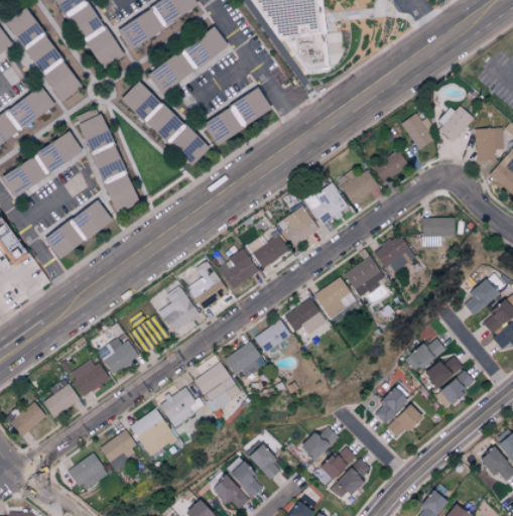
[(102,26),(85,0),(55,0),(81,40),(102,26)]
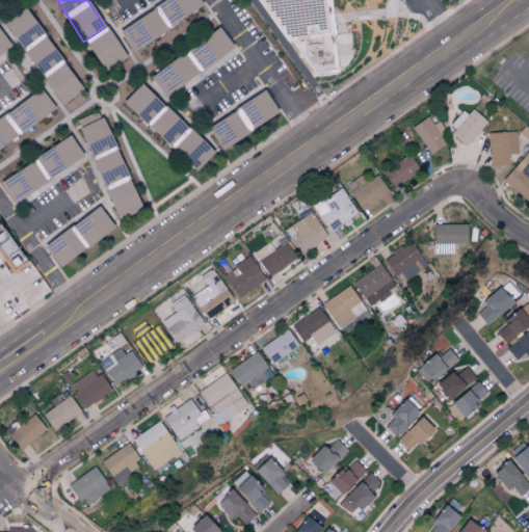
[(172,25),(204,3),(202,0),(165,0),(158,5),(172,25)]
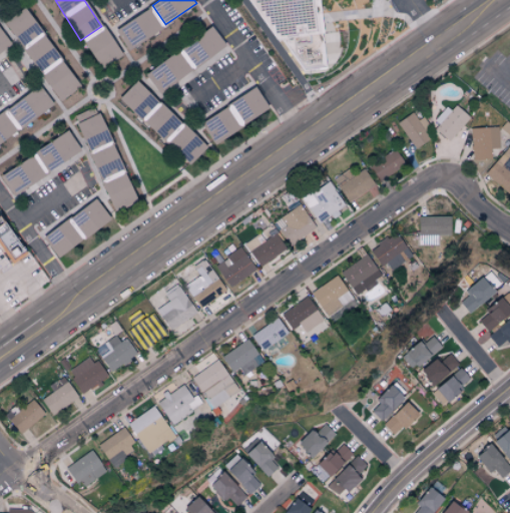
[(248,0),(263,17),(266,16),(275,28),(275,39),(282,39),(295,55),(303,54),(308,61),(316,61),(312,56),(314,54),(308,46),(314,41),(300,42),(310,34),(318,34),(317,12),(321,8),(320,0),(248,0)]
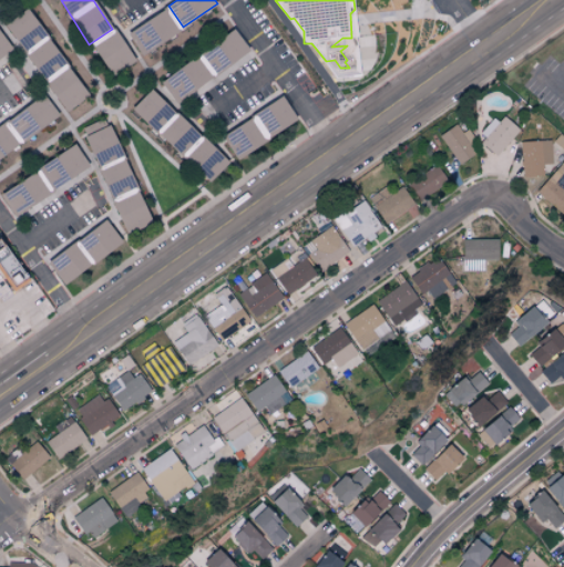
[(47,33),(28,8),(6,24),(26,50),(47,33)]
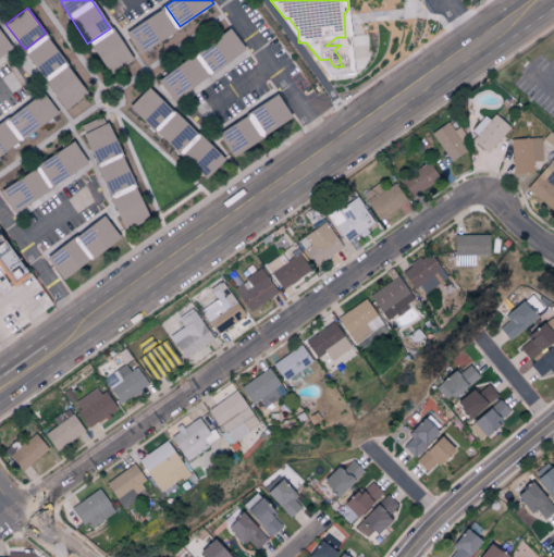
[(145,51),(176,31),(162,9),(131,29),(145,51)]
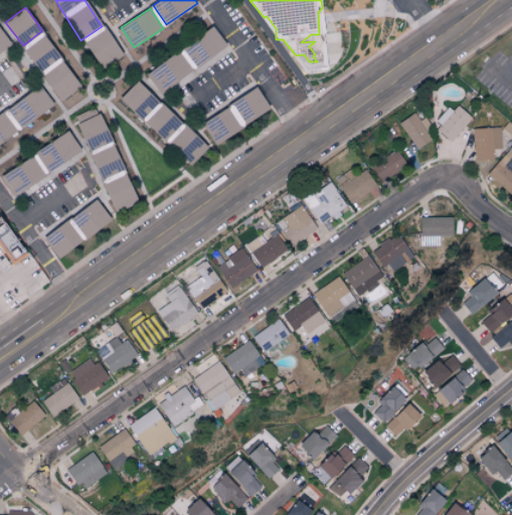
[(147,73),(160,94),(227,46),(214,26),(147,73)]
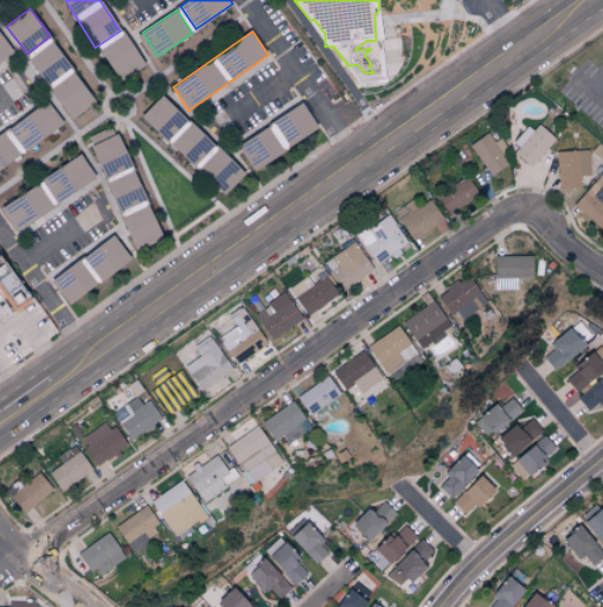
[(0,62),(14,52),(0,32),(0,62)]
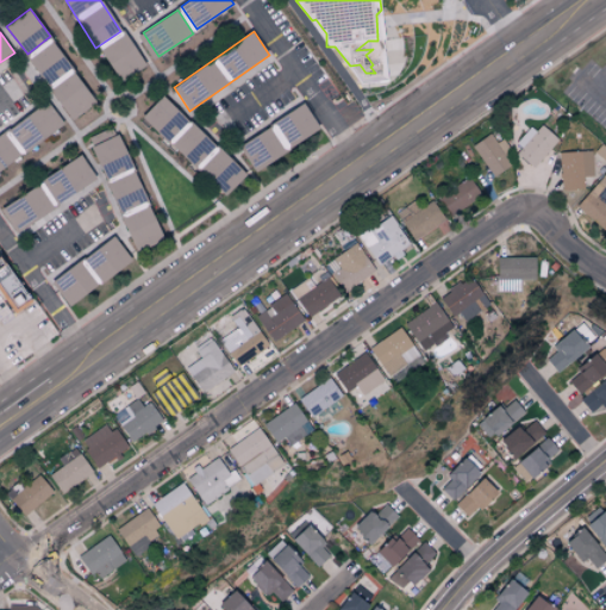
[(122,80),(147,64),(125,33),(101,50),(122,80)]
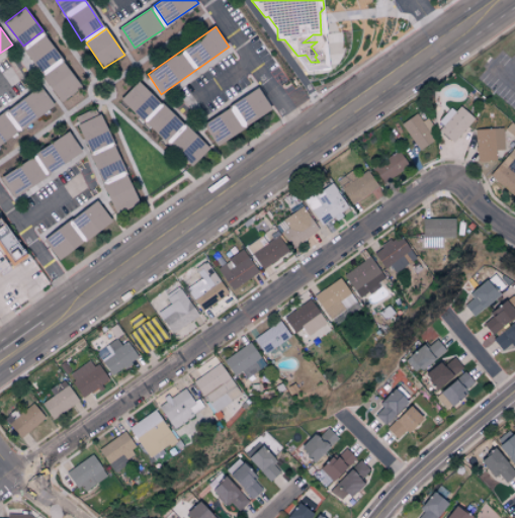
[(25,51),(43,75),(63,61),(46,36),(25,51)]
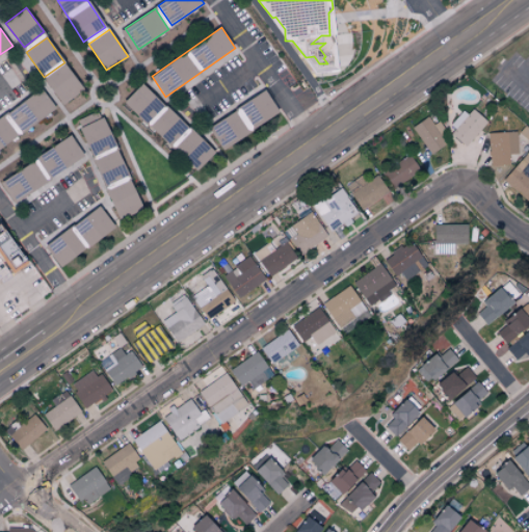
[(83,90),(68,64),(46,77),(61,104),(83,90)]
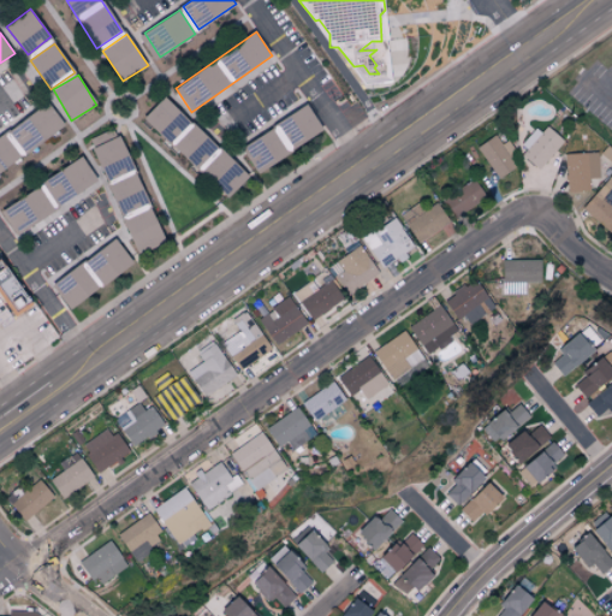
[(144,118),(170,143),(190,122),(165,96),(144,118)]
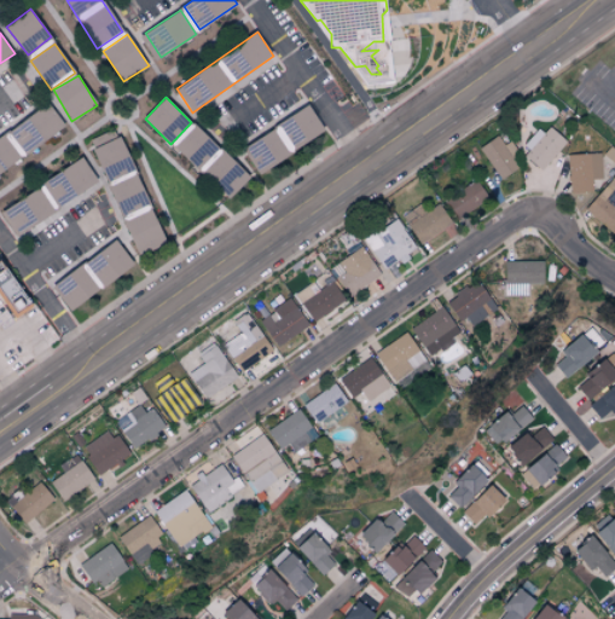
[(65,126),(48,103),(9,131),(25,154),(65,126)]
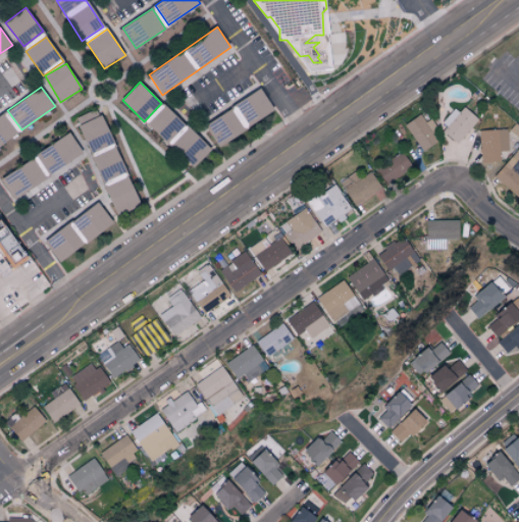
[(275,112),(262,90),(205,123),(218,146),(275,112)]
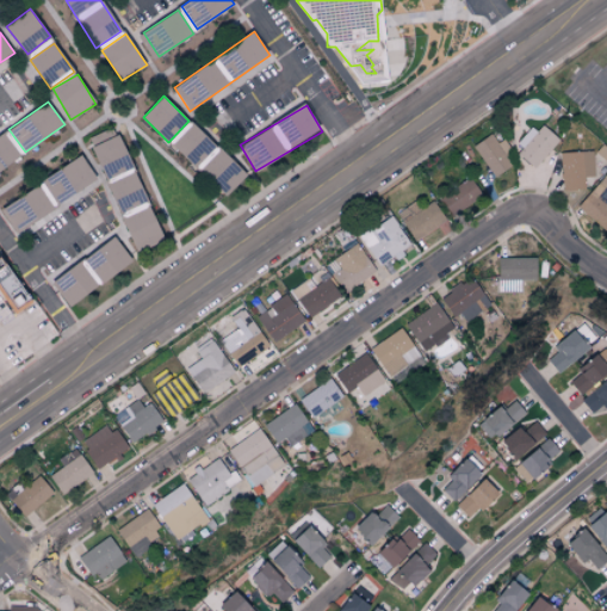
[(518,150),(537,168),(562,140),(543,123),(518,150)]
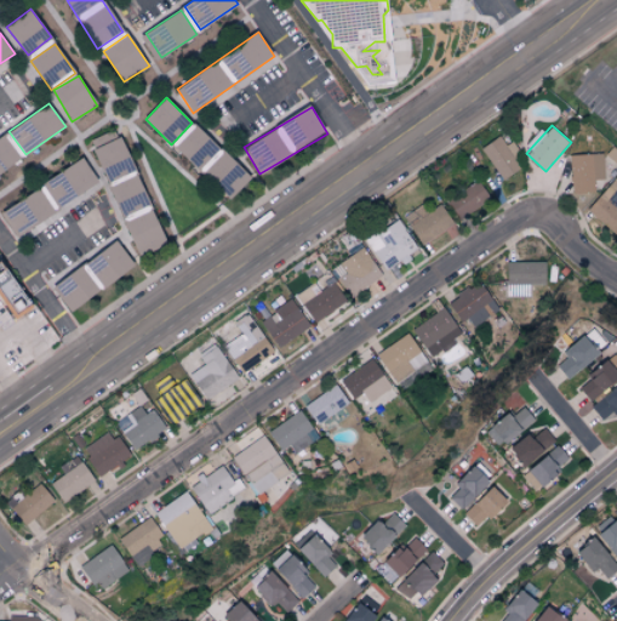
[(176,148),(198,170),(220,148),(196,126),(176,148)]
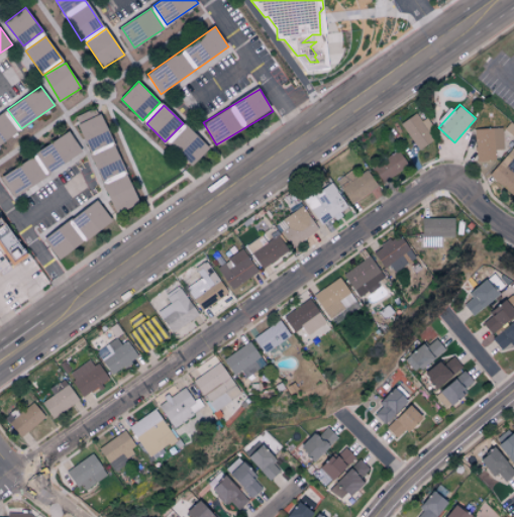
[(75,117),(90,152),(113,142),(101,113),(98,114),(95,108),(75,117)]
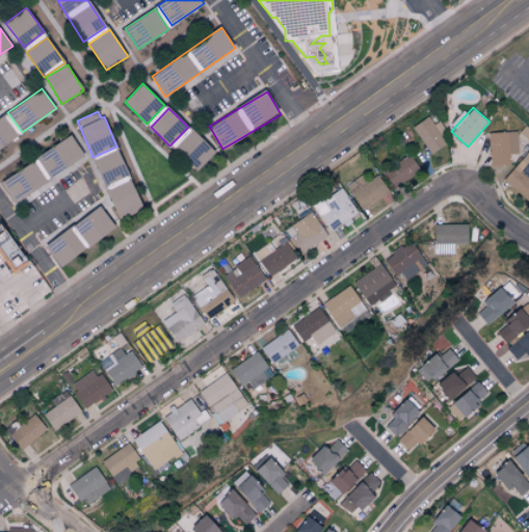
[(0,149),(18,135),(3,115),(0,116),(0,149)]
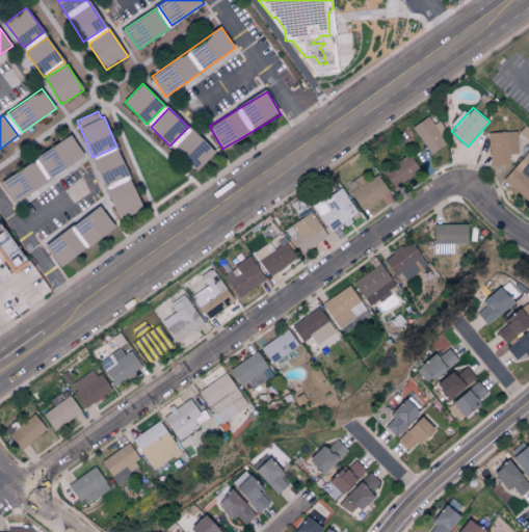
[(435,125),(431,116),(415,126),(432,154),(449,143),(444,134),(448,131),(442,121),(435,125)]
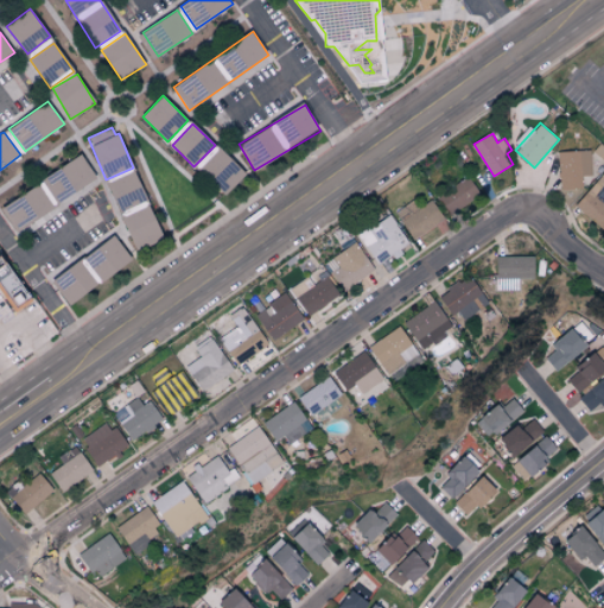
[(199,170),(226,195),(247,173),(221,149),(199,170)]
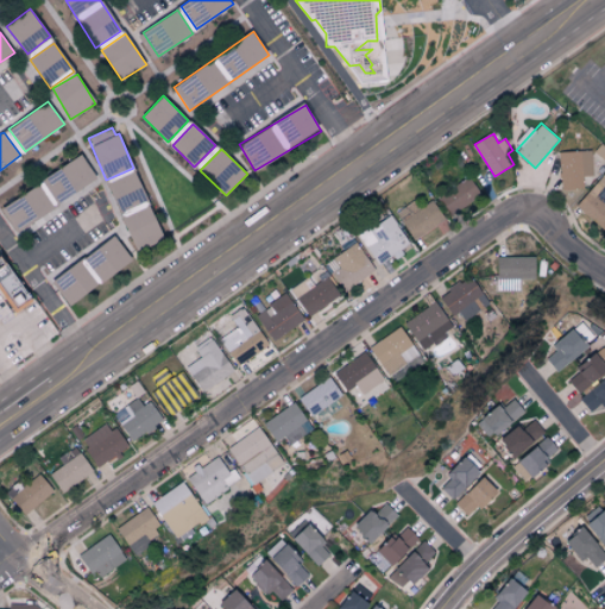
[(562,190),(586,189),(585,176),(594,176),(593,151),(561,151),(562,190)]
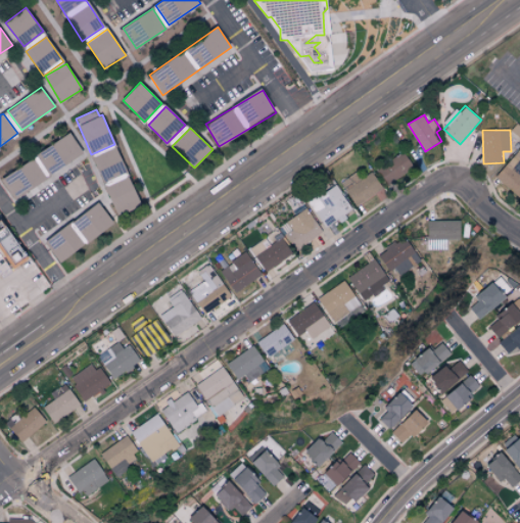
[(36,154),(50,176),(83,153),(69,133),(36,154)]
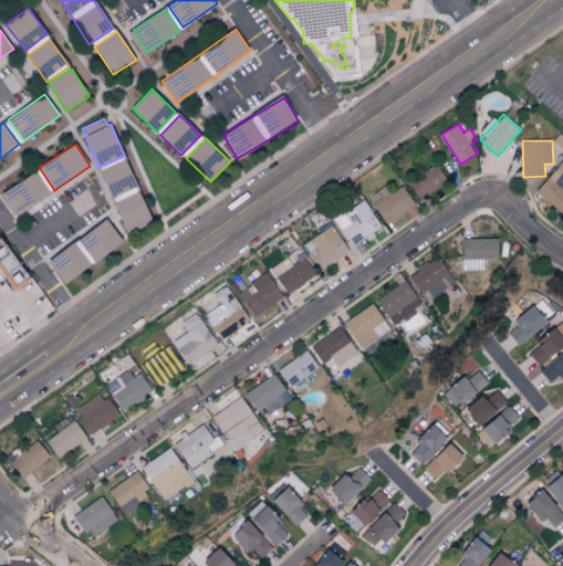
[(110,197),(136,188),(127,160),(101,169),(110,197)]
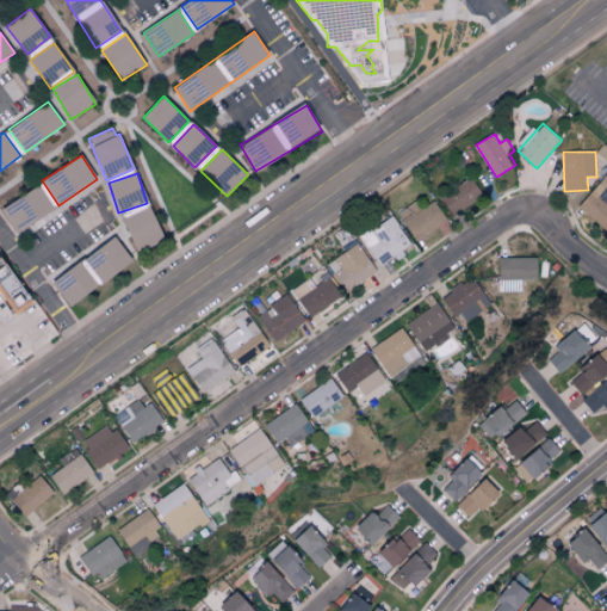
[(485,199),(477,179),(443,195),(451,215),(485,199)]
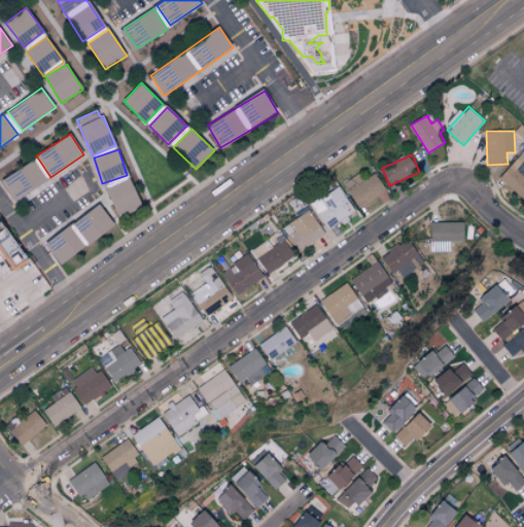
[(523,161),(520,157),(501,178),(523,198),(523,161)]
